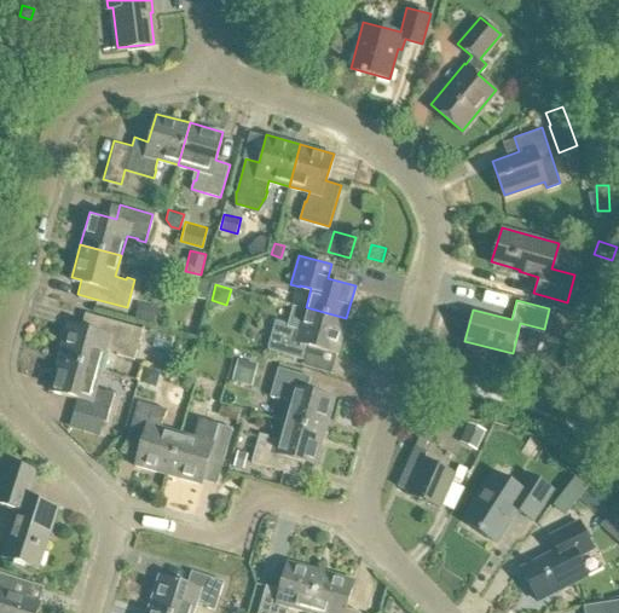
[(139,301),(136,317),(154,322),(157,306),(139,301)]
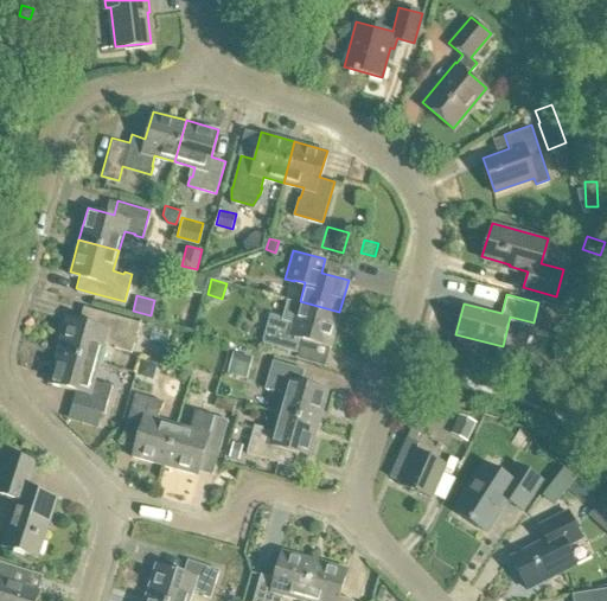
[(330,346),(339,312),(300,301),(287,299),(282,317),(269,313),(261,341),(299,352),(302,338),(330,346)]
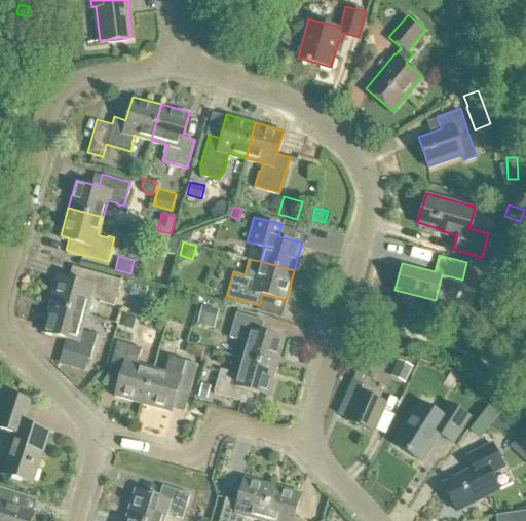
[(59,274),(50,302),(86,312),(90,295),(100,298),(99,299),(113,303),(120,277),(71,264),(68,276),(59,274)]
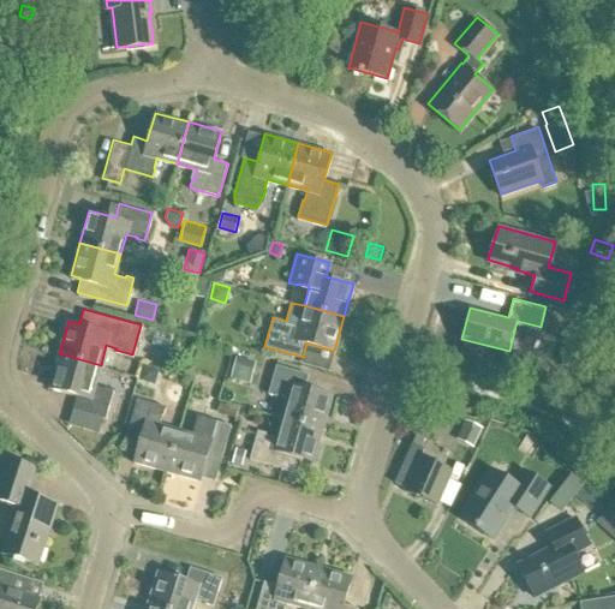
[(515,351),(509,372),(533,380),(539,357),(515,351)]
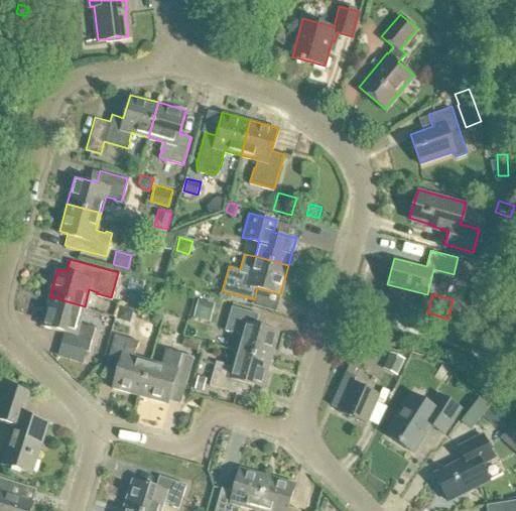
[(49,296),(41,325),(66,331),(61,343),(89,350),(96,326),(89,325),(88,326),(80,323),(85,306),(49,296)]
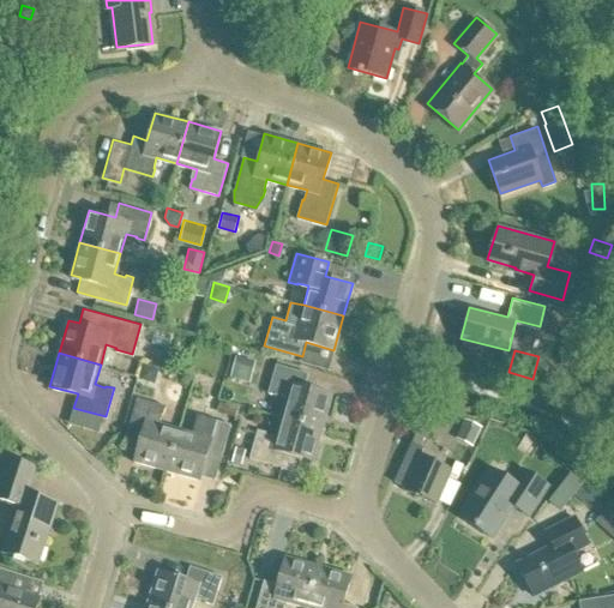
[(230,374),(250,380),(256,360),(236,354),(230,374)]
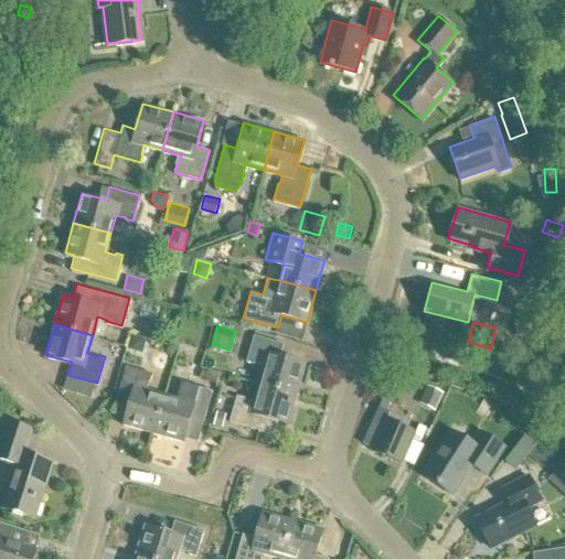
[(128,347),(141,351),(146,337),(132,333),(128,347)]
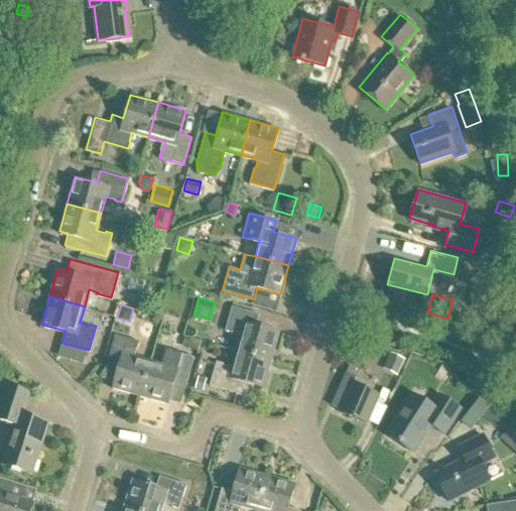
[(271,358),(278,331),(255,325),(258,312),(231,305),(225,330),(232,332),(232,331),(241,333),(237,349),(271,358)]
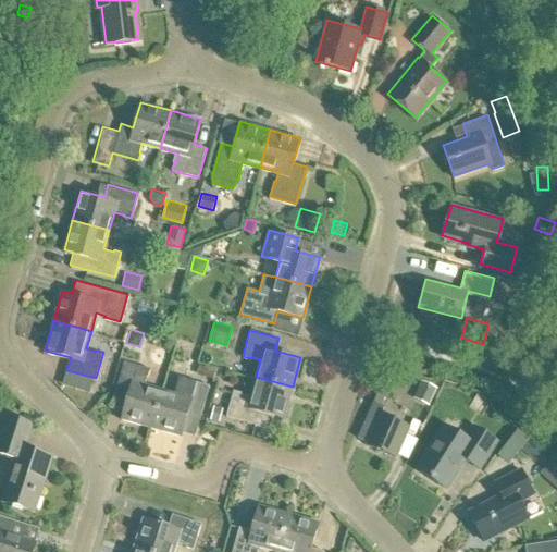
[(151,426),(162,389),(143,383),(146,375),(147,375),(149,367),(124,360),(116,390),(128,393),(121,417),(151,426)]
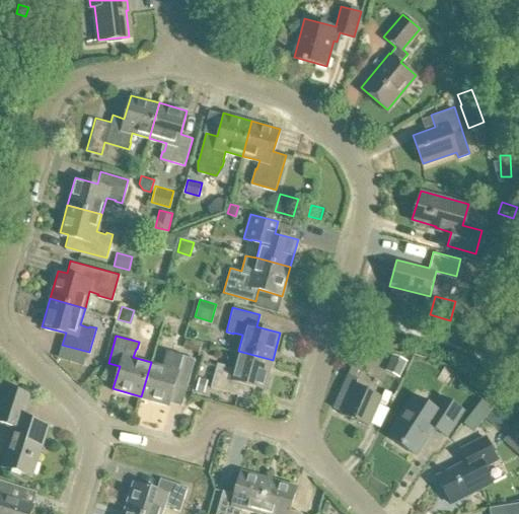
[(188,348),(199,351),(201,342),(190,339),(188,348)]
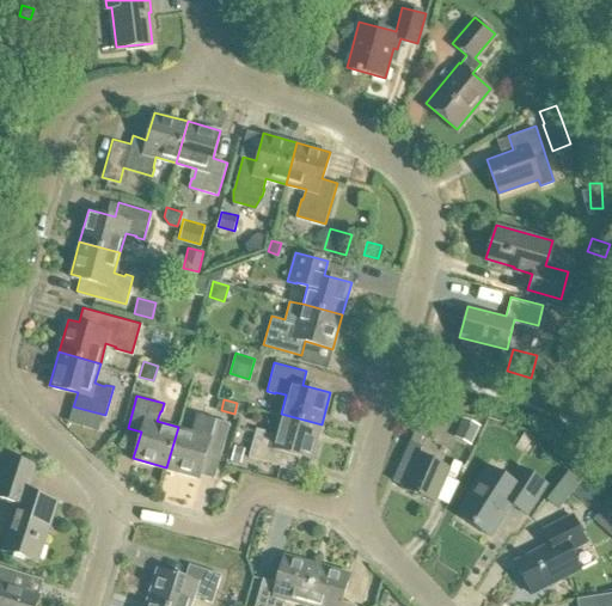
[(178,427),(166,467),(199,477),(200,472),(214,476),(230,421),(201,412),(195,416),(191,430),(178,427)]
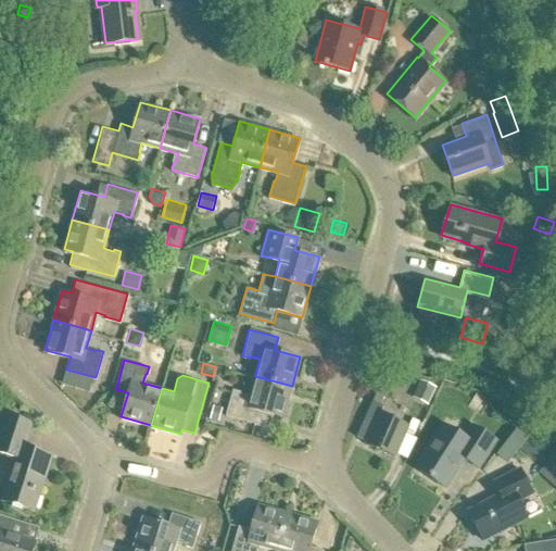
[(292,386),(255,376),(250,395),(240,392),(241,390),(234,388),(226,414),(254,423),(253,424),(267,427),(272,413),(283,416),(292,386)]
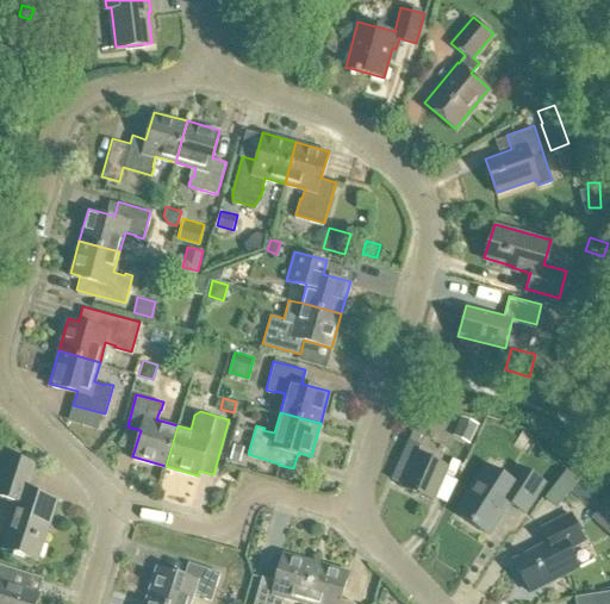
[(453,433),(470,441),(478,422),(461,415),(453,433)]
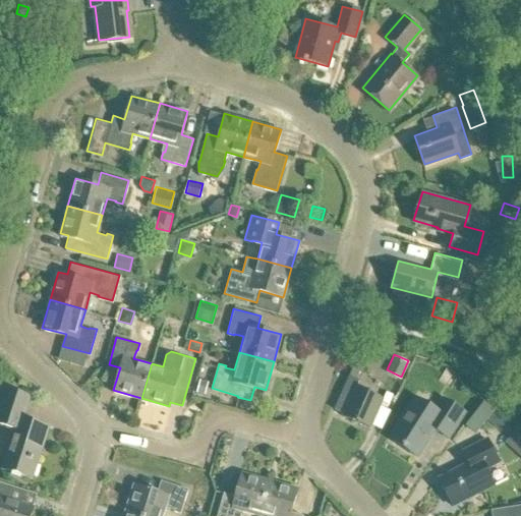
[(343,414),(369,426),(383,396),(356,385),(364,367),(354,362),(335,407),(344,411),(343,414)]
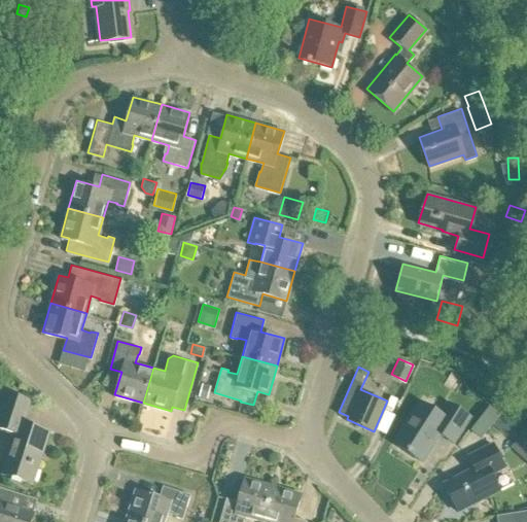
[(199,395),(207,397),(210,384),(202,382),(199,395)]
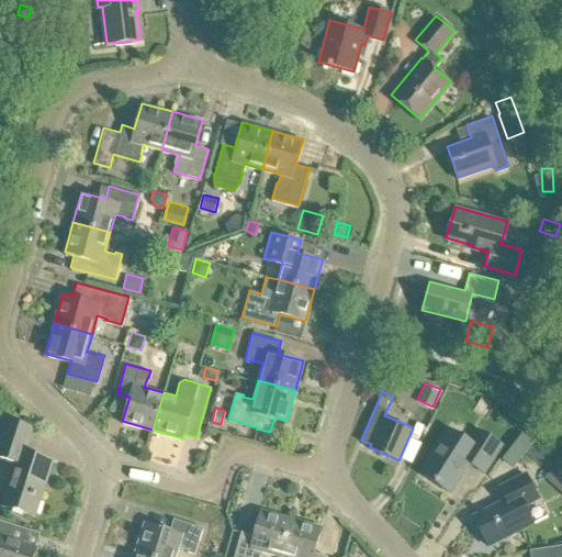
[(35,514),(53,460),(26,452),(34,426),(7,418),(0,438),(0,455),(15,460),(2,504),(35,514)]
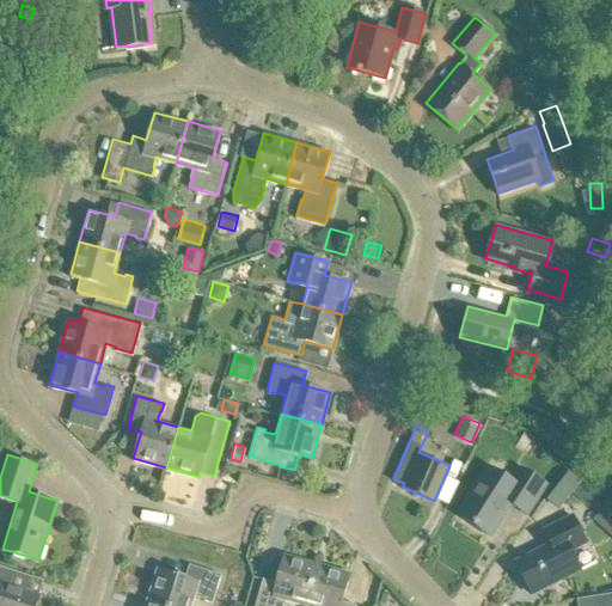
[(458,513),(490,534),(510,502),(526,512),(545,482),(520,466),(510,481),(488,465),(458,513)]
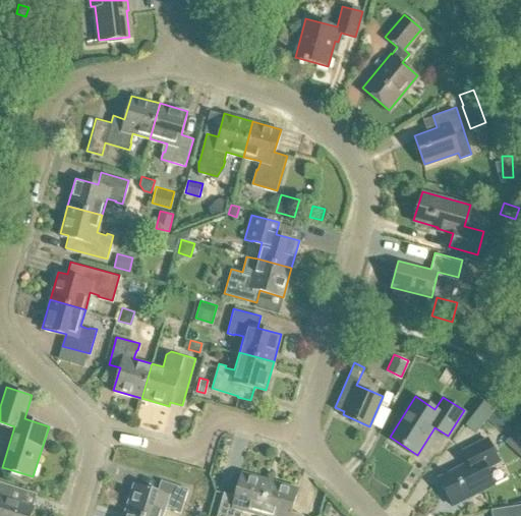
[(504,421),(510,411),(485,397),(472,419),(482,425),(489,413),(504,421)]
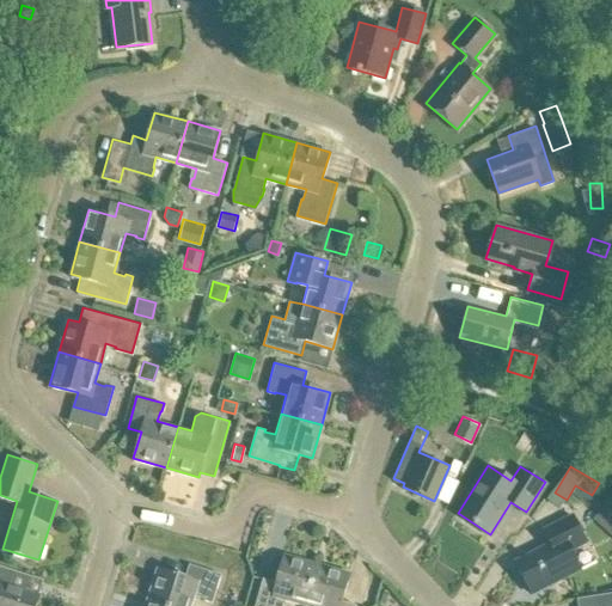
[(611,530),(611,528),(611,508),(606,503),(595,515),(611,530)]
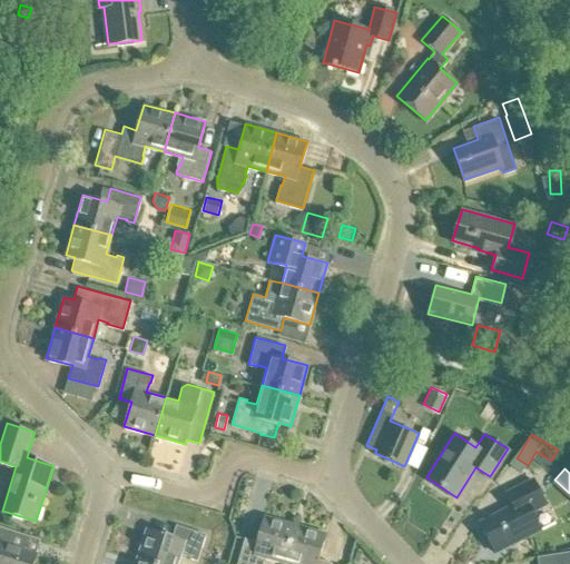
[(479,521),(494,551),(542,527),(532,507),(546,500),(533,476),(505,491),(512,504),(479,521)]
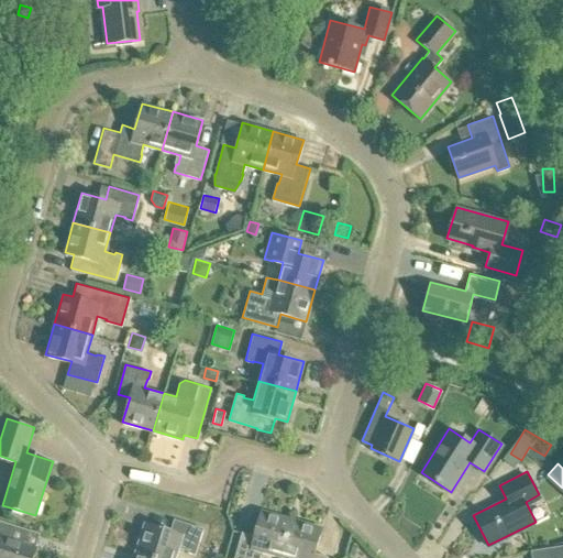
[(291,518),(261,510),(254,535),(241,532),(233,557),(260,557),(262,550),(280,556),(291,518)]
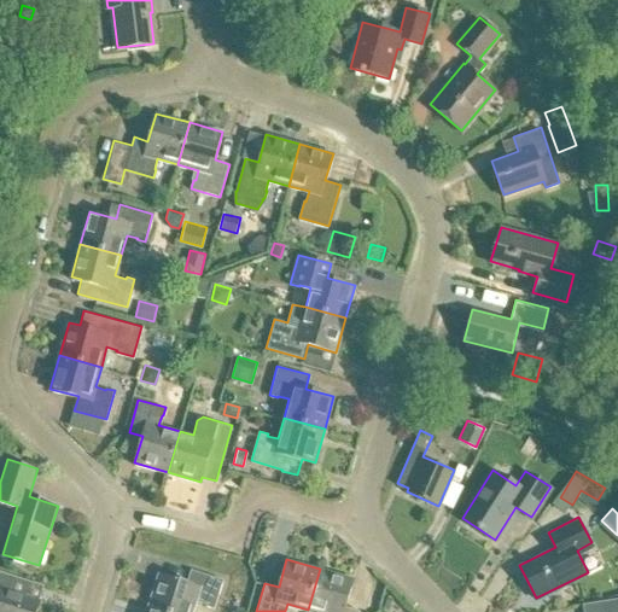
[(186,582),(159,573),(149,605),(169,611),(191,611),(196,599),(205,602),(205,604),(213,607),(222,578),(191,567),(186,582)]
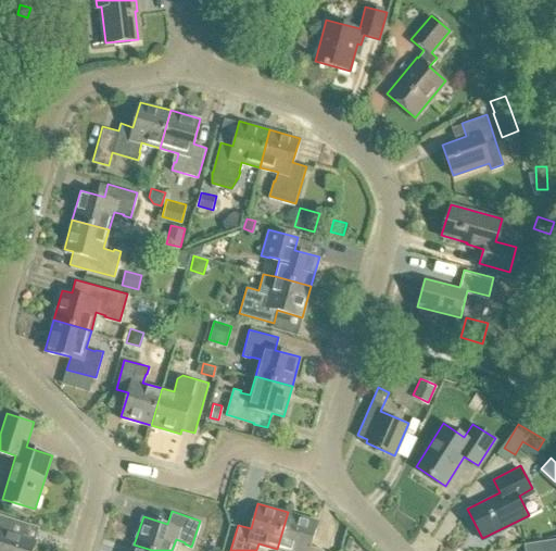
[(288,512),(277,549),(285,550),(323,550),(324,549),(311,545),(317,520),(288,512)]
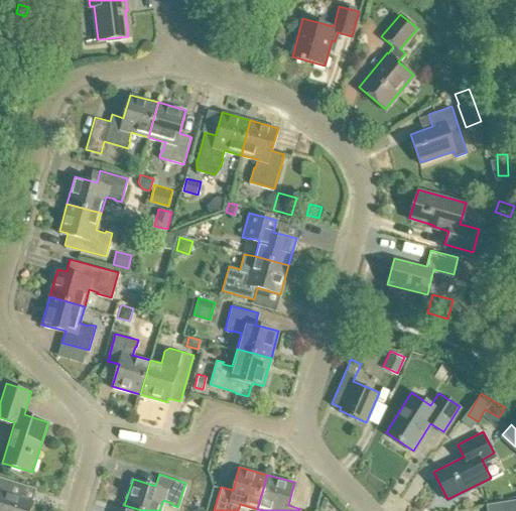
[(29,510),(33,500),(32,500),(36,488),(0,476),(0,510),(29,510)]
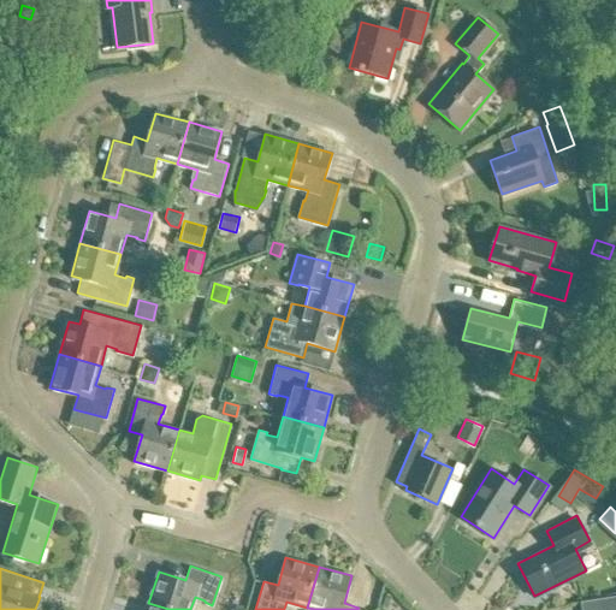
[(615,609),(615,593),(580,599),(581,609),(615,609)]
